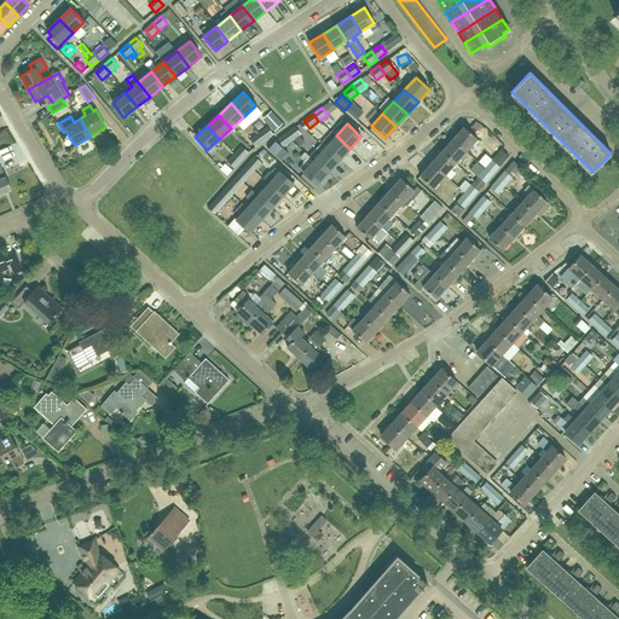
[(272,136),(267,127),(258,133),(264,142),(272,136)]
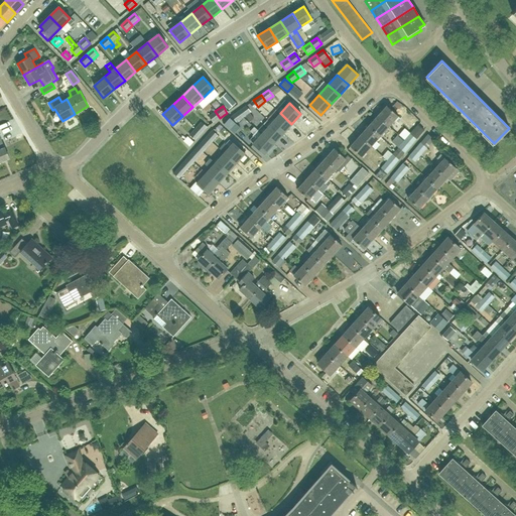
[(250,113),(245,106),(238,111),(243,118),(250,113)]
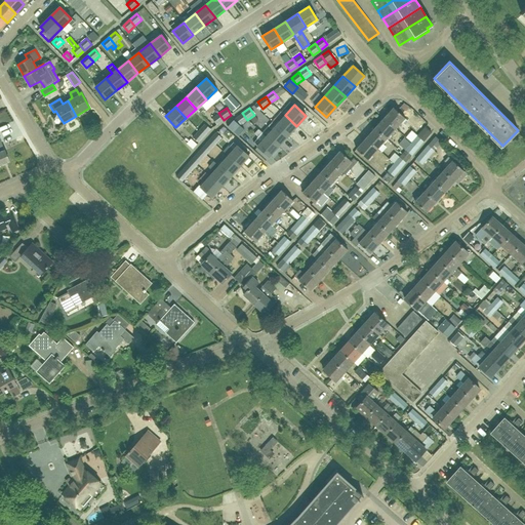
[(384,118),(395,128),(405,118),(393,108),(384,118)]
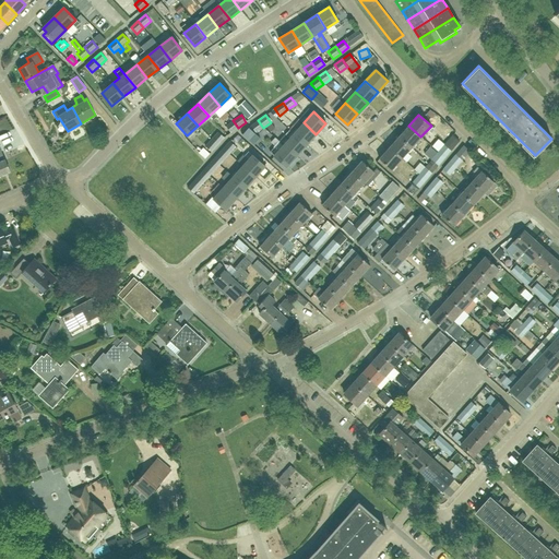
[(233,120),(225,126),(230,133),(238,128),(233,120)]
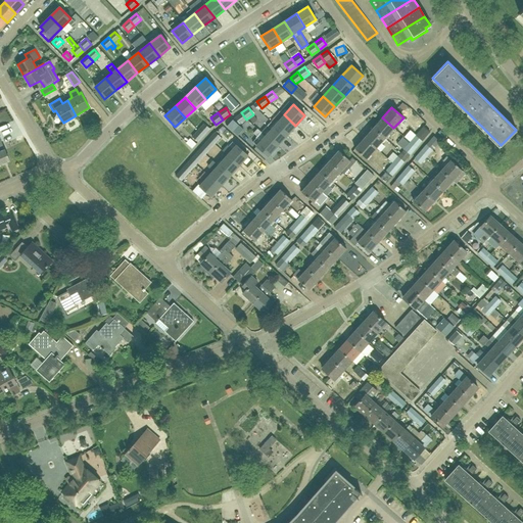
[(241,112),(234,117),(239,125),(246,120),(241,112)]
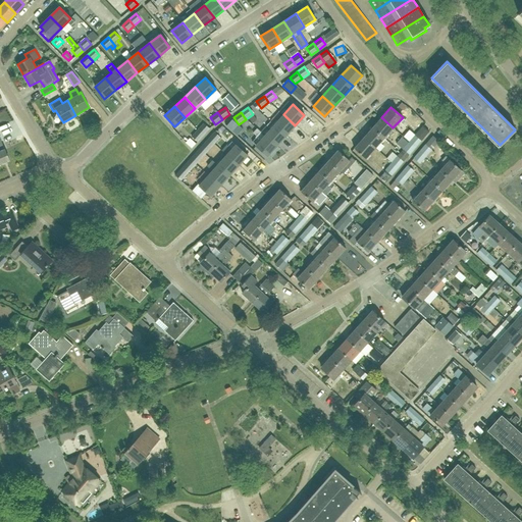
[(274,124),(285,136),(295,125),(283,114),(274,124)]
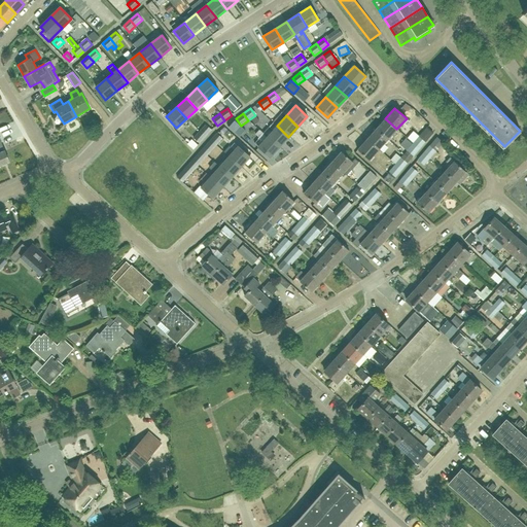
[(396,129),(385,118),(376,129),(387,139),(396,129)]
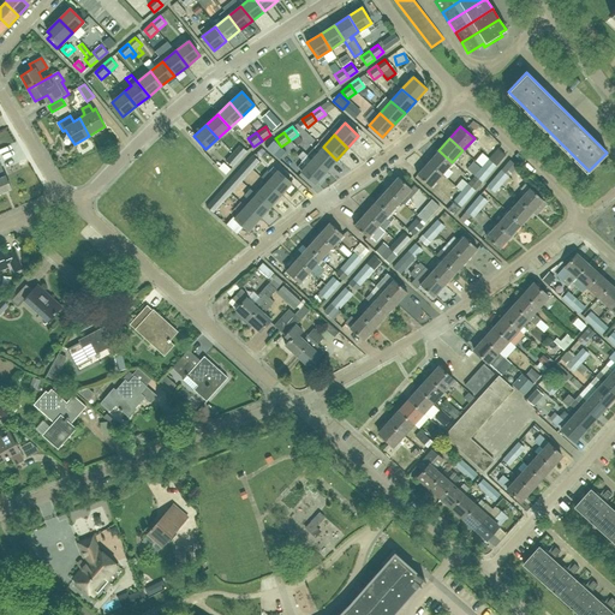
[(282,149),(272,141),(264,145),(276,156),(282,149)]
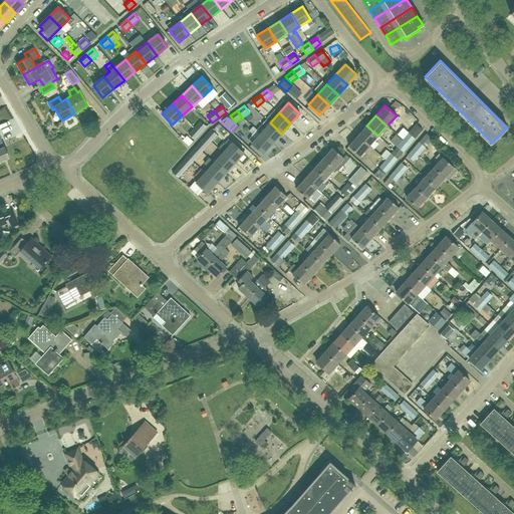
[(206,126),(200,121),(194,129),(200,134),(206,126)]
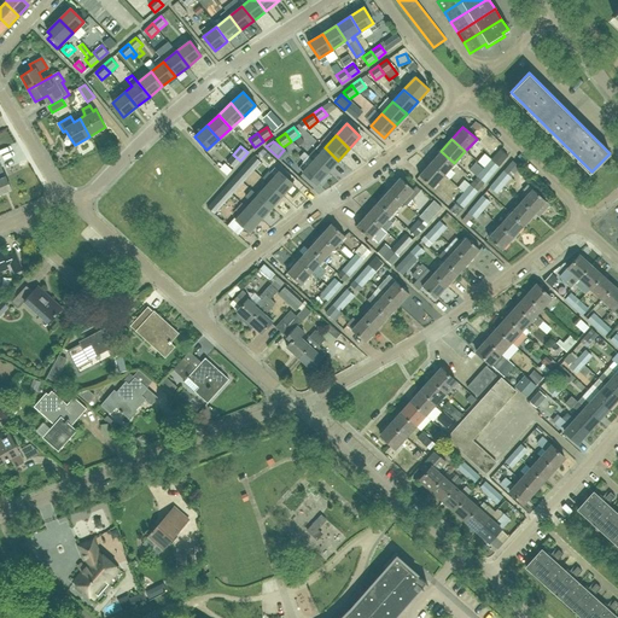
[(314,161),(327,173),(338,161),(325,147),(314,161)]
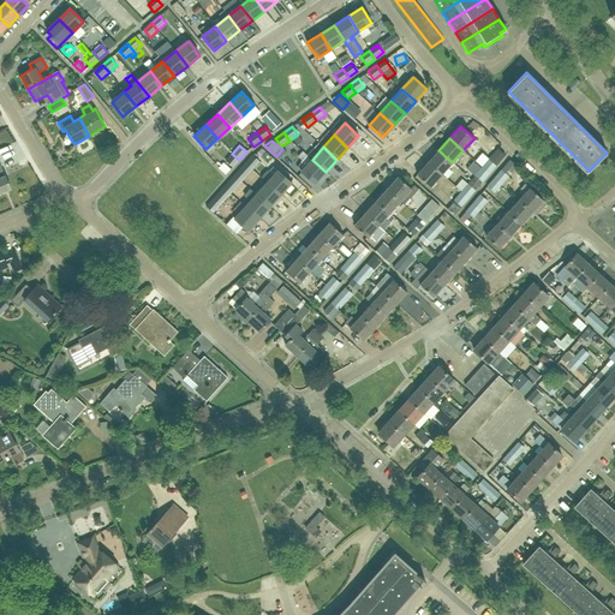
[(482,167),(489,173),(505,155),(497,149),(489,160),(482,153),(475,161),(482,167)]
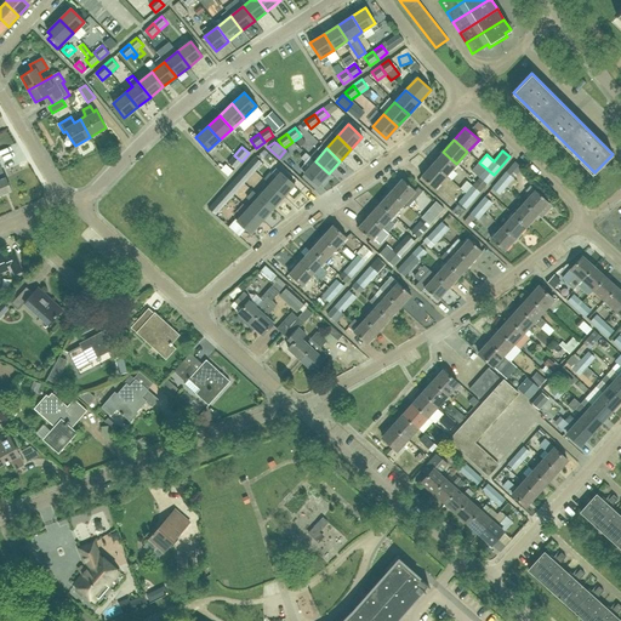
[(456,164),(443,152),(432,164),(445,176),(456,164)]
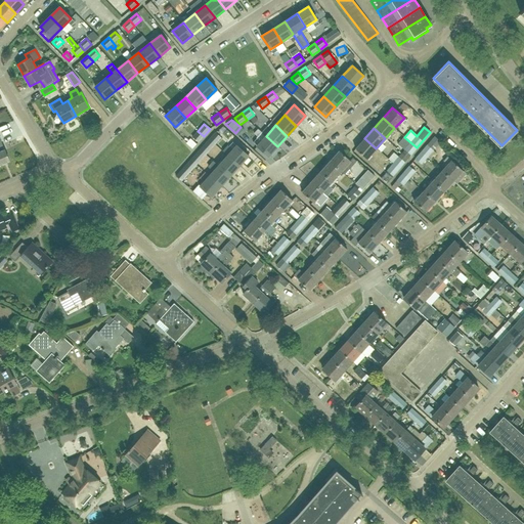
[(198,131),(191,137),(198,142),(204,136),(198,131)]
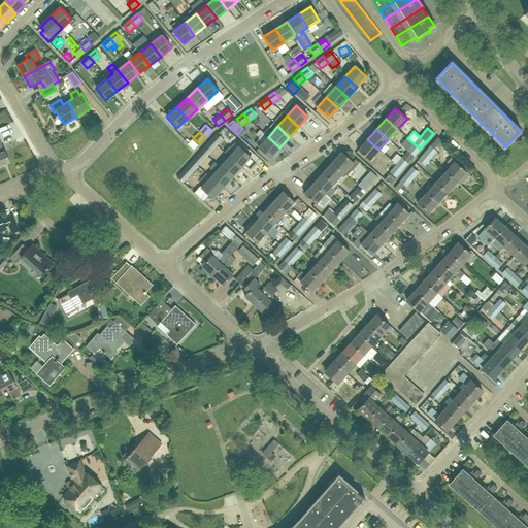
[(217,145),(223,139),(216,133),(209,140),(217,145)]
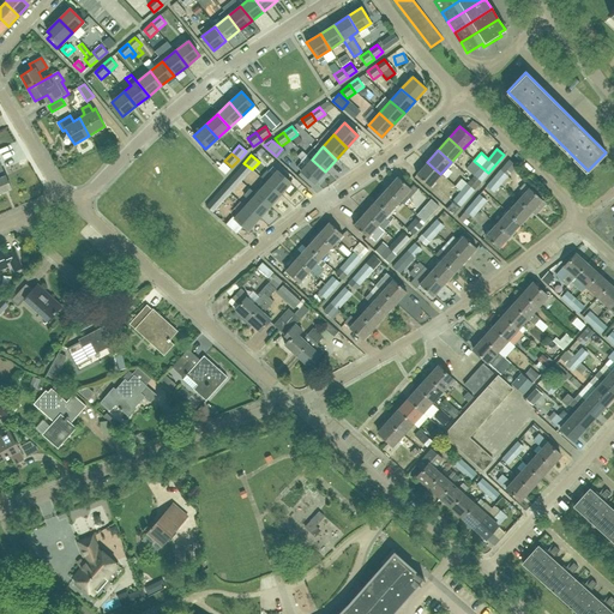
[(296,167),(314,184),(325,172),(312,160),(307,155),(296,167)]
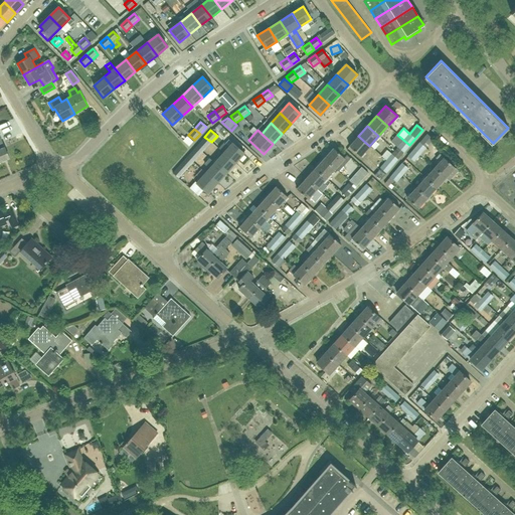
[(5,138),(2,133),(0,133),(0,161),(9,158),(5,147),(4,148),(0,140),(5,138)]
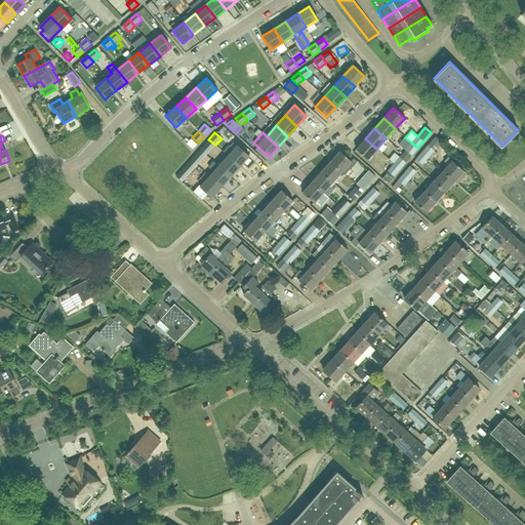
[(421,152),(431,161),(437,154),(433,151),(440,142),(434,136),(421,152)]
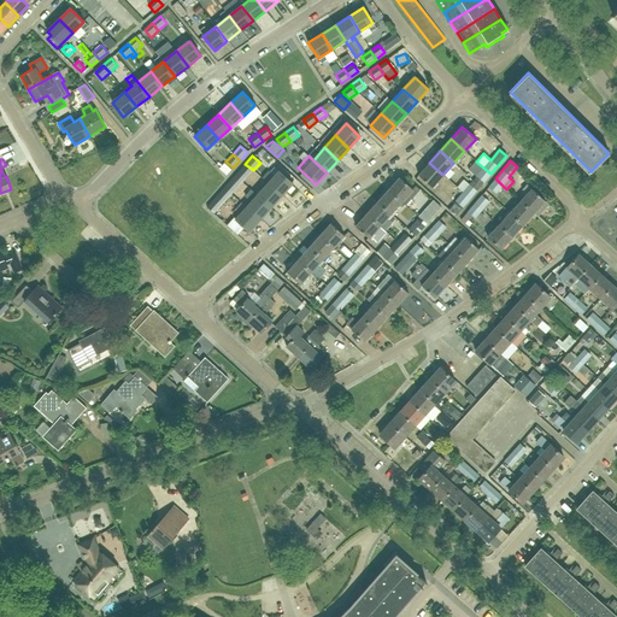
[(472,181),(480,187),(491,174),(483,168),(483,169),(475,162),(468,170),(476,176),(472,181)]
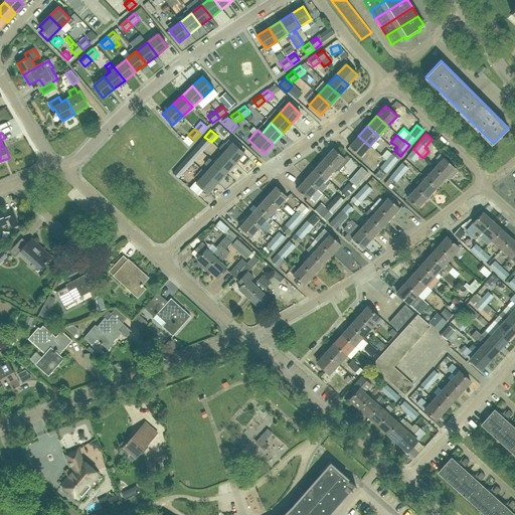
[(369,146),(358,136),(349,146),(360,156),(369,146)]
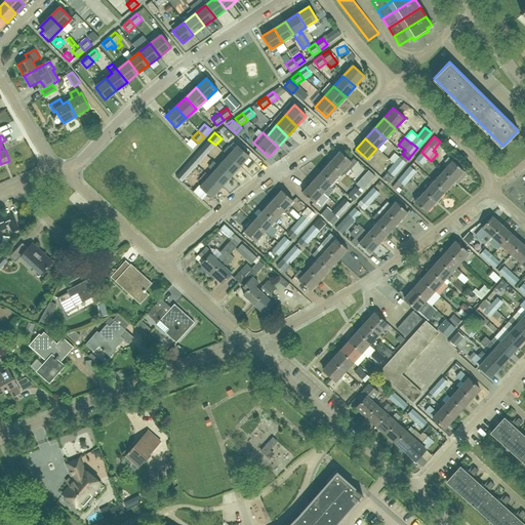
[(208,139),(203,146),(209,152),(215,145),(208,139)]
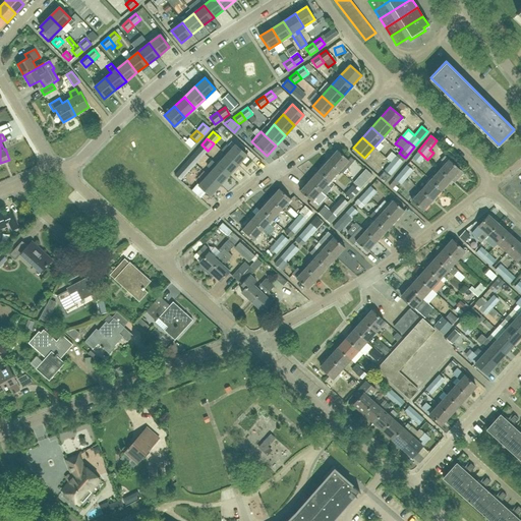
[(226,155),(238,165),(247,155),(235,143),(226,155)]
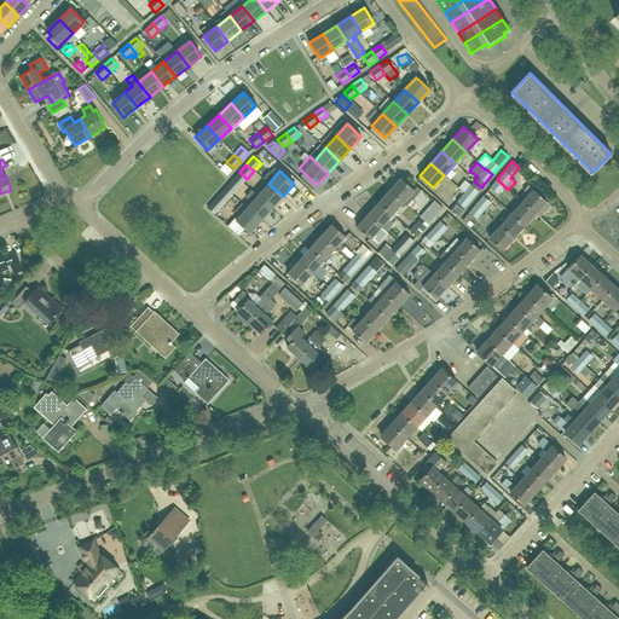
[(400,178),(389,190),(403,203),(406,206),(421,190),(416,186),(414,190),(400,178)]
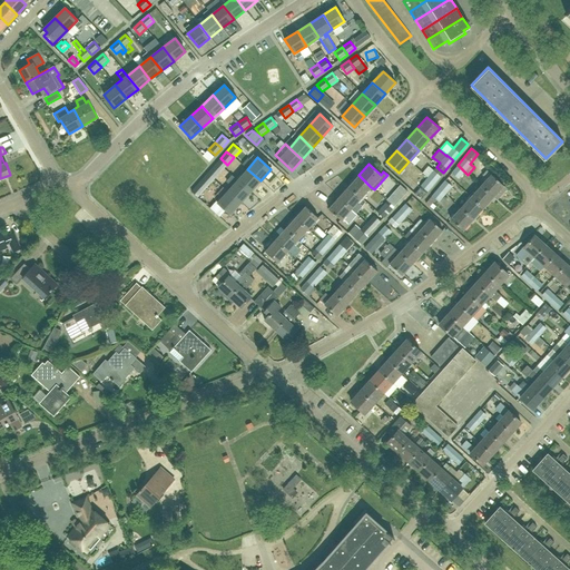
[(468,175),(458,165),(448,177),(454,183),(463,172),(468,175)]
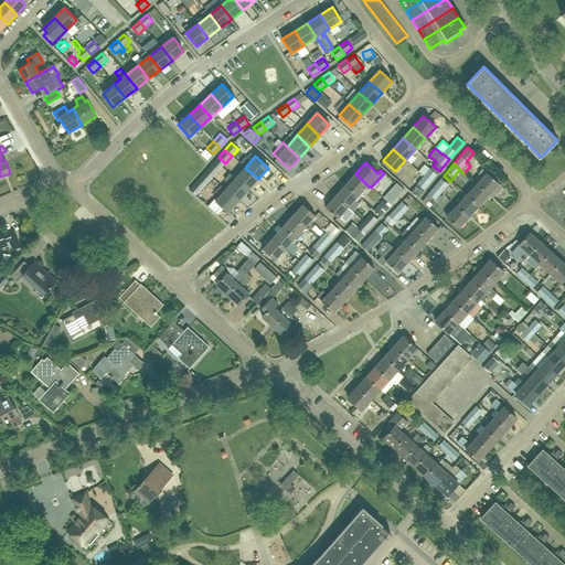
[(212,178),(219,170),(211,164),(204,172),(212,178)]
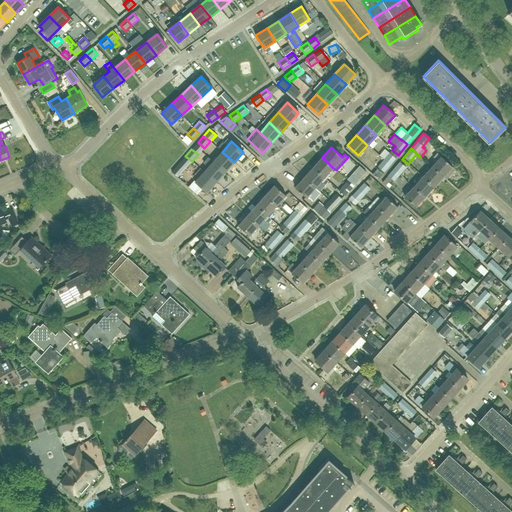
[(389,165),(398,155),(392,150),(389,153),(384,149),(379,156),(384,160),(389,165)]
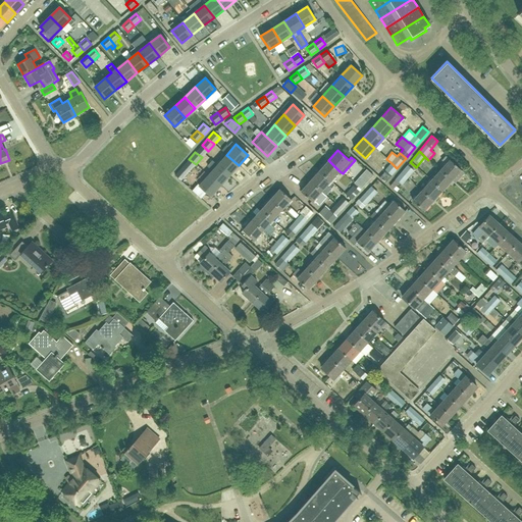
[(217,165),(228,175),(239,165),(226,155),(217,165)]
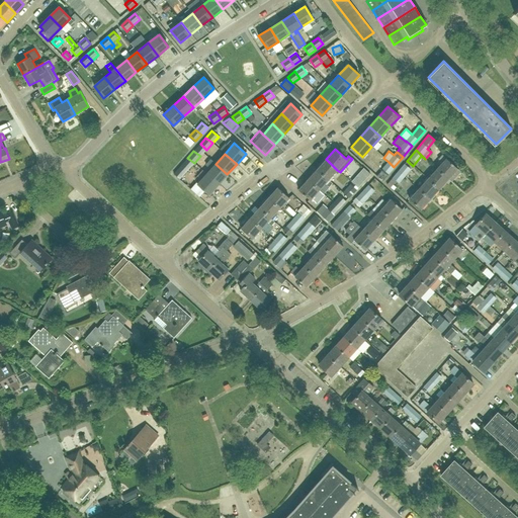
[(436,168),(447,178),(450,175),(453,178),(460,171),(442,155),(437,160),(441,163),(436,168)]
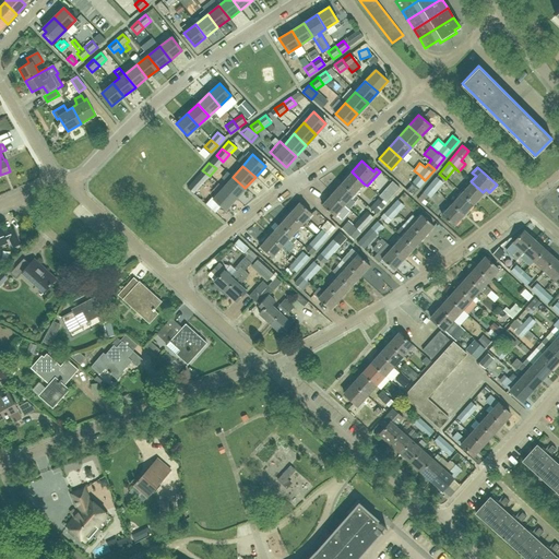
[(195,178),(188,188),(194,194),(210,176),(202,170),(195,178)]
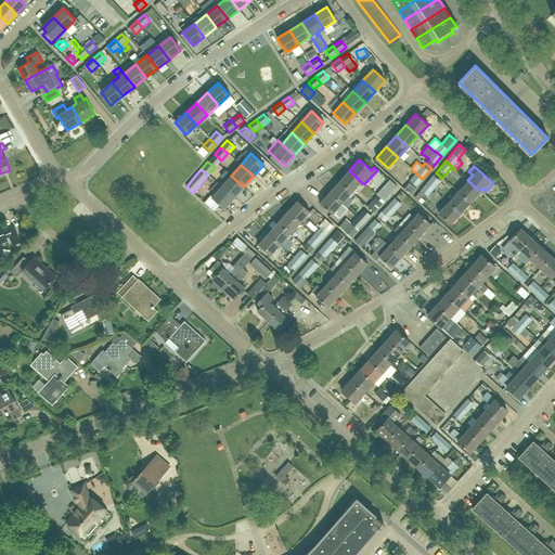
[(361,182),(349,170),(339,181),(351,193),(361,182)]
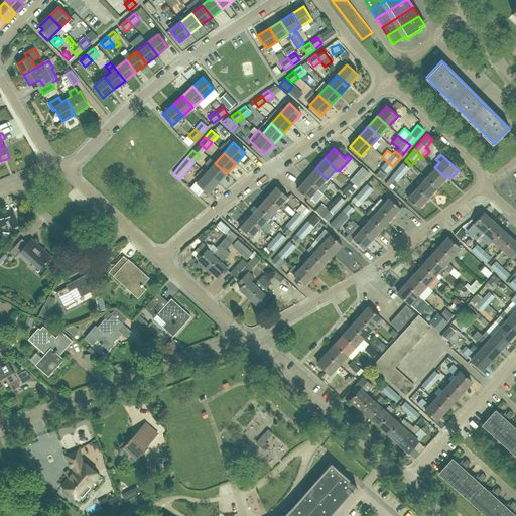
[(392,166),(387,161),(380,169),(367,158),(362,164),(380,180),(392,166)]
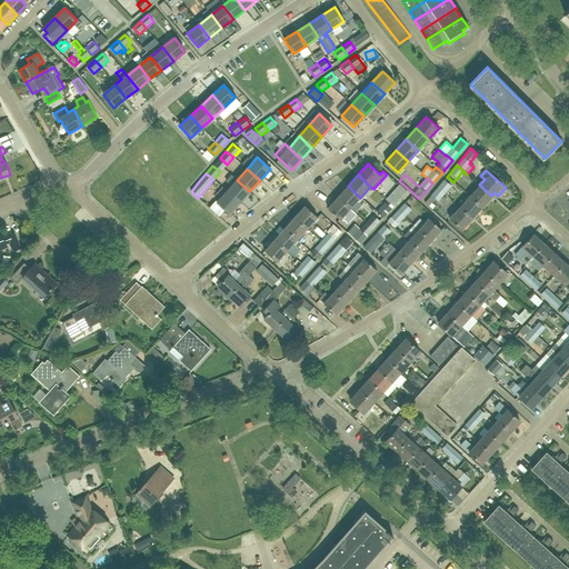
[(239,202),(249,191),(237,180),(236,180),(230,176),(226,181),(231,187),(227,191),(239,202)]
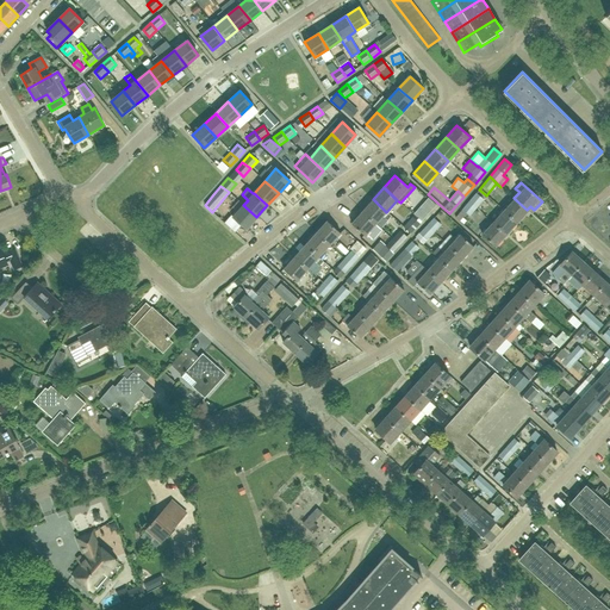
[(468,201),(475,207),(483,200),(475,193),(468,201)]
